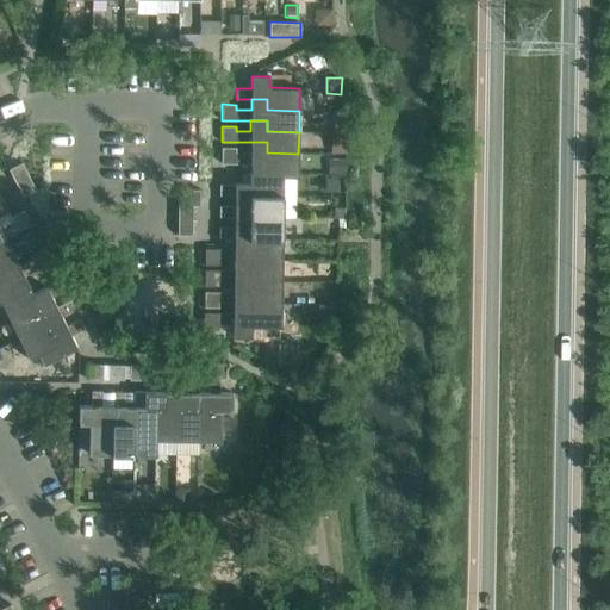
[(236,148),(222,148),(222,163),(250,165),(250,174),(282,175),(282,176),(298,176),(298,154),(267,153),(267,142),(250,142),(250,153),(236,153),(236,148)]
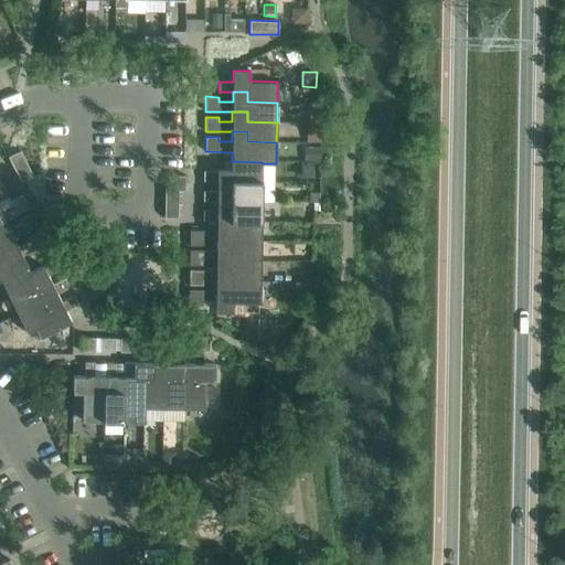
[(27,163),(20,150),(8,157),(14,169),(27,163)]
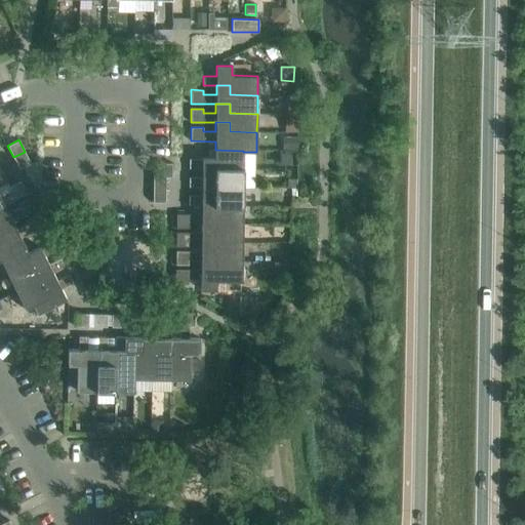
[(202,158),(189,159),(189,168),(202,168),(202,177),(215,177),(216,168),(243,169),(243,152),(243,151),(215,150),(214,158),(202,158)]
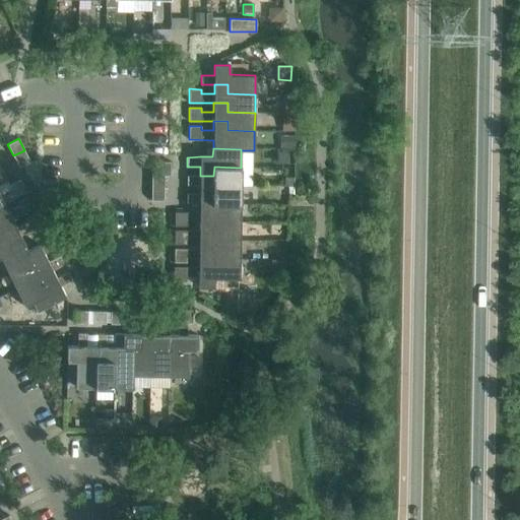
[(13,155),(19,168),(22,166),(30,161),(24,150),(13,155)]
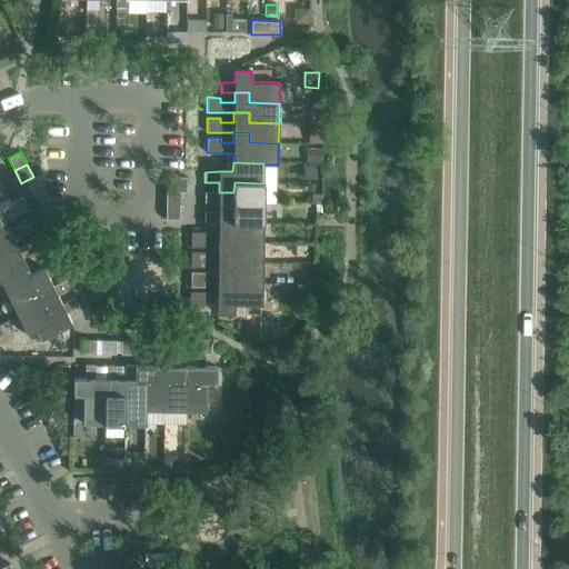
[(186,192),(187,177),(172,177),(172,190),(172,191),(180,191),(186,192)]
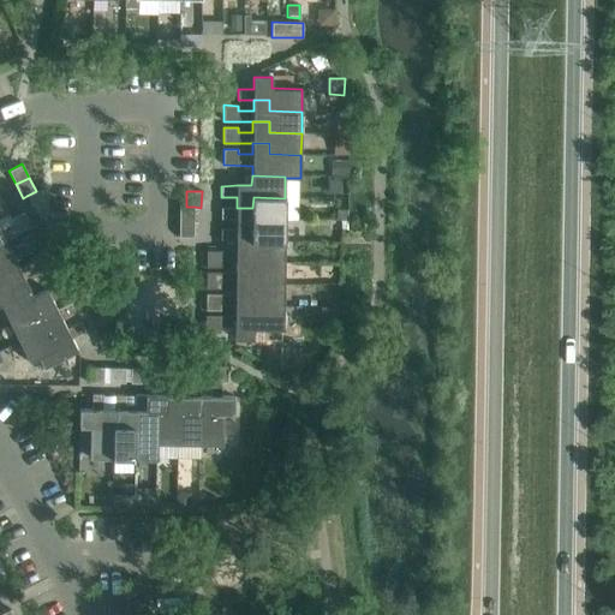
[(237,208),(221,208),(221,219),(237,219),(236,230),(252,230),(252,219),(285,220),(285,198),(254,197),(252,208),(237,208)]
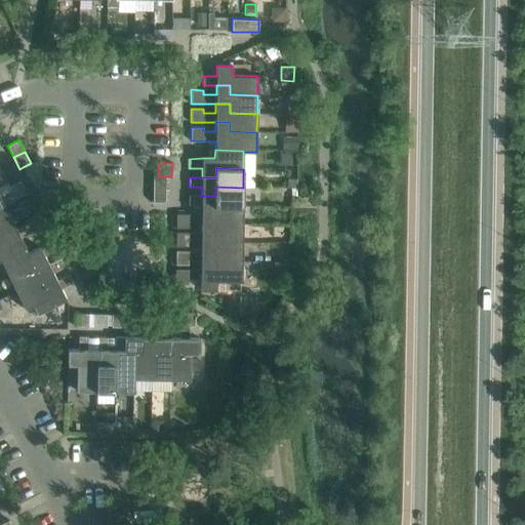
[(166,176),(159,176),(159,175),(153,175),(153,189),(165,189),(166,176)]
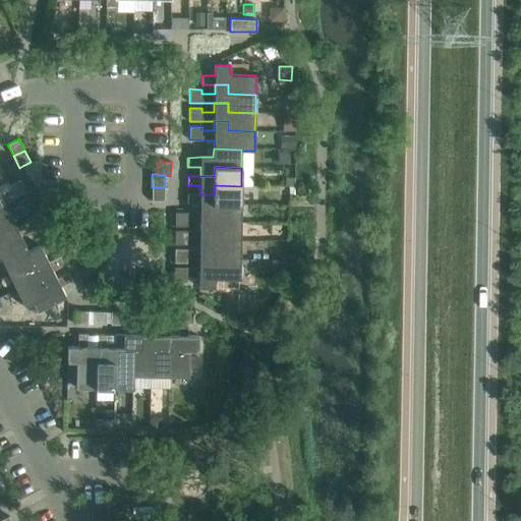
[(285,177),(285,185),(295,185),(295,177),(285,177)]
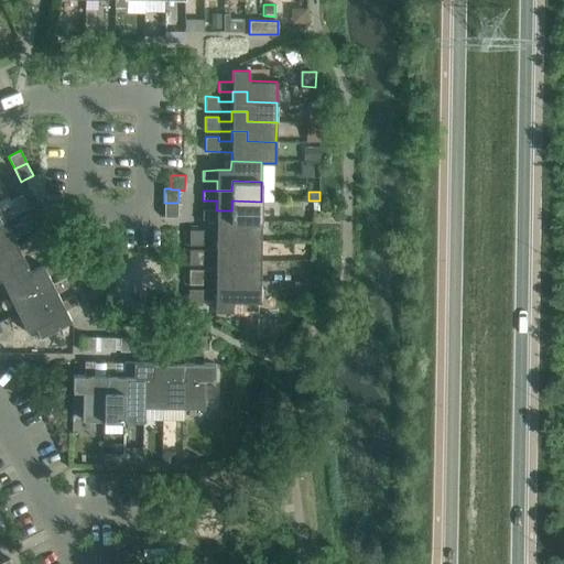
[(0,221),(4,219),(29,207),(22,194),(10,201),(12,205),(0,210),(0,221)]
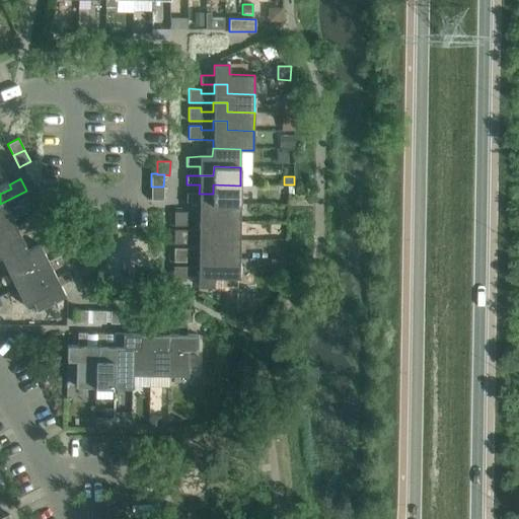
[(187,194),(186,202),(186,203),(199,203),(199,212),(213,212),(213,203),(240,204),(240,186),(213,184),(213,194),(199,194),(187,194)]
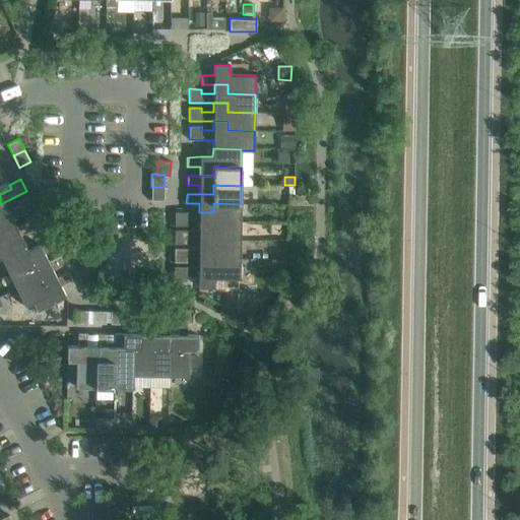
[(164,187),(151,187),(151,200),(164,200),(164,187)]
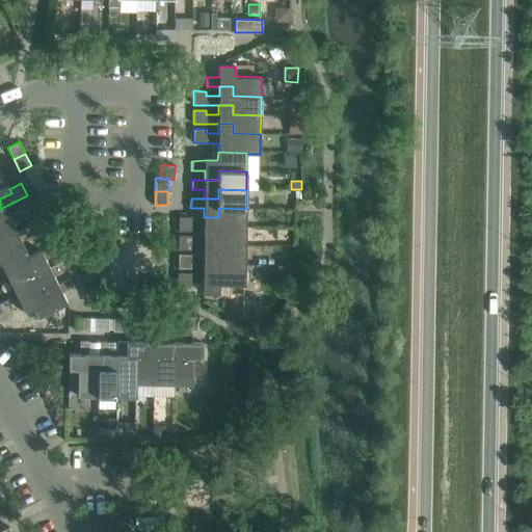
[(8,215),(4,207),(0,209),(0,240),(4,238),(0,230),(11,224),(12,223),(12,224),(35,213),(29,200),(18,206),(20,210),(8,215)]
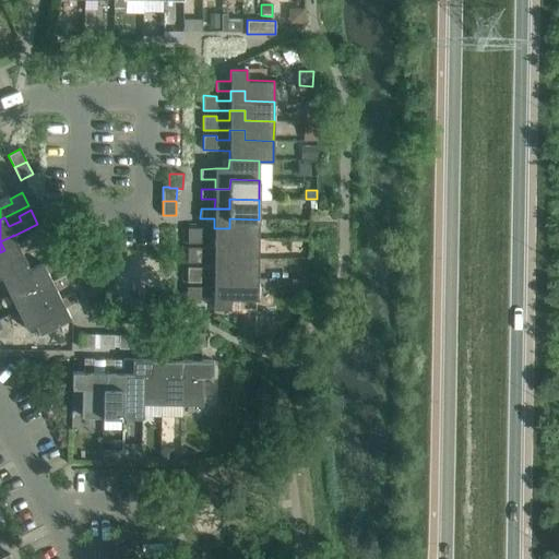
[(188,242),(201,242),(201,238),(214,238),(214,248),(229,248),(229,238),(258,238),(259,219),(229,218),(229,228),(214,228),(188,227),(188,242)]
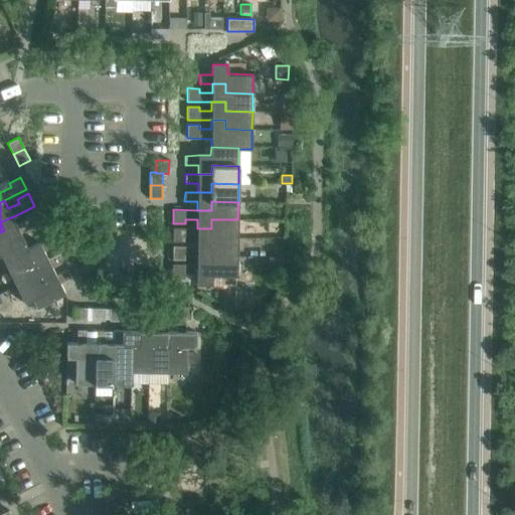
[(12,216),(11,217),(0,222),(4,230),(0,232),(0,253),(0,254),(0,252),(24,240),(20,233),(42,222),(36,209),(25,215),(27,219),(16,225),(12,217),(12,216)]
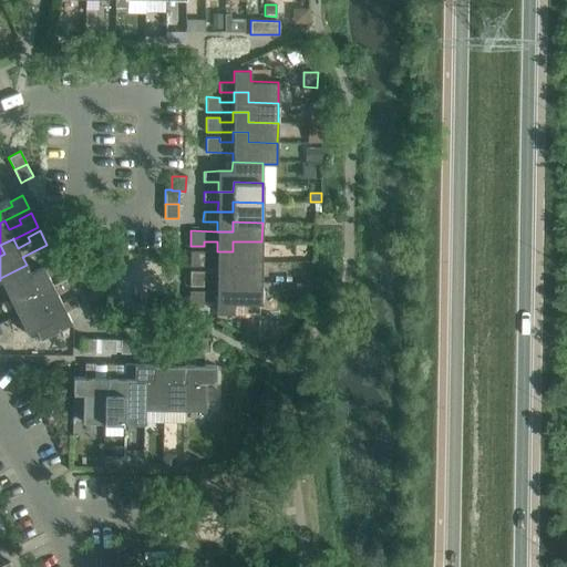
[(189,266),(203,266),(203,261),(217,261),(217,271),(233,271),(233,261),(261,261),(261,241),(233,241),(233,251),(217,251),(191,251),(189,266)]
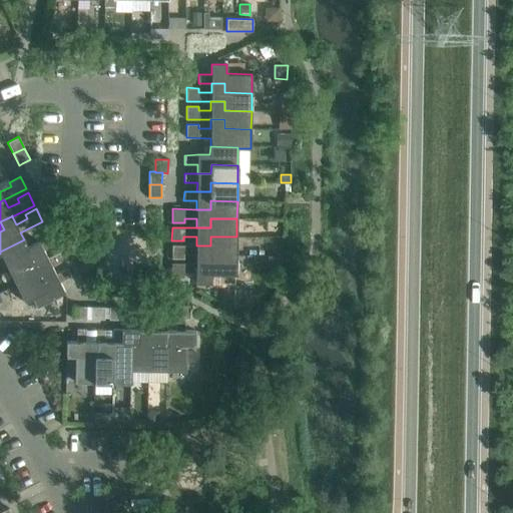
[(62,230),(68,242),(79,237),(73,225),(62,230)]
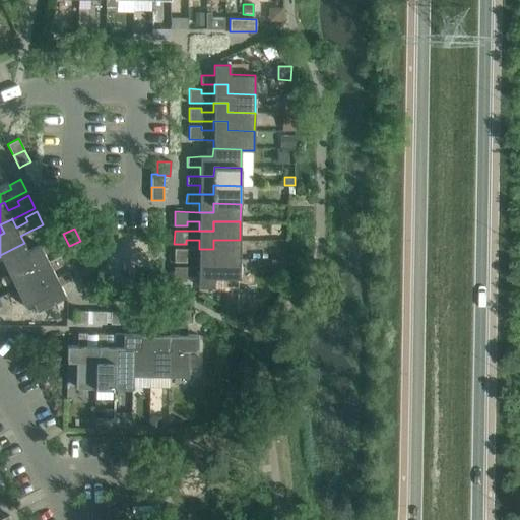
[(40,244),(28,250),(24,243),(0,255),(0,257),(8,272),(33,260),(36,268),(49,262),(48,261),(44,253),(56,248),(52,239),(40,245),(40,244)]
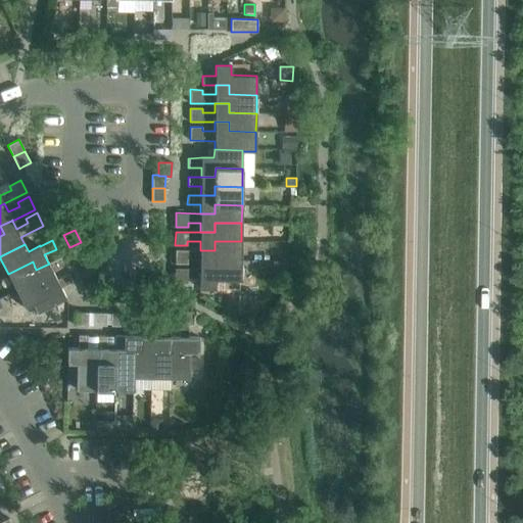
[(175,264),(187,264),(187,259),(200,259),(200,269),(214,269),(214,259),(241,259),(241,241),(215,241),(215,250),(200,250),(175,249),(175,264)]
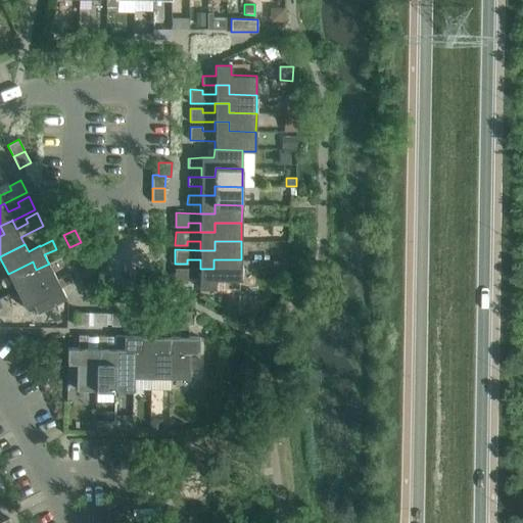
[(78,264),(89,258),(83,246),(72,251),(78,264)]
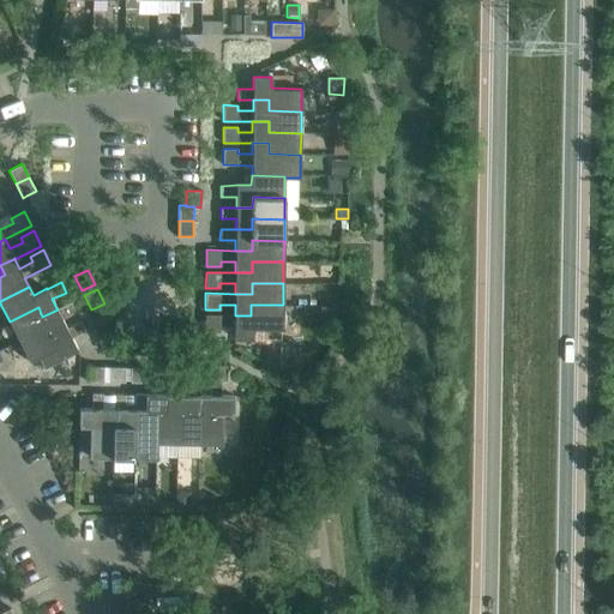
[(58,309),(42,317),(38,307),(10,321),(19,341),(47,326),(52,336),(67,329),(66,327),(61,318),(76,312),(71,302),(56,308),(58,309)]
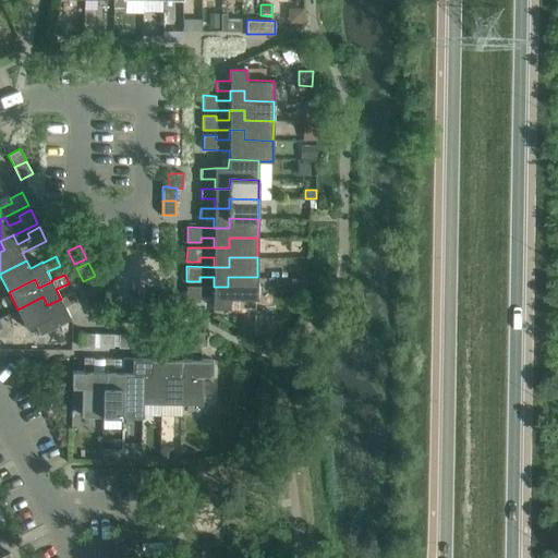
[(213,307),(229,307),(229,298),(257,299),(257,277),(228,277),(228,287),(214,287),(186,287),(186,301),(199,301),(199,296),(214,296),(213,307)]
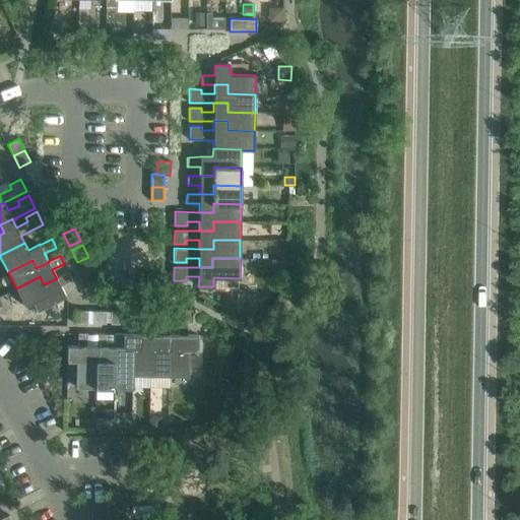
[(271,260),(271,268),(284,269),(285,260),(271,260)]
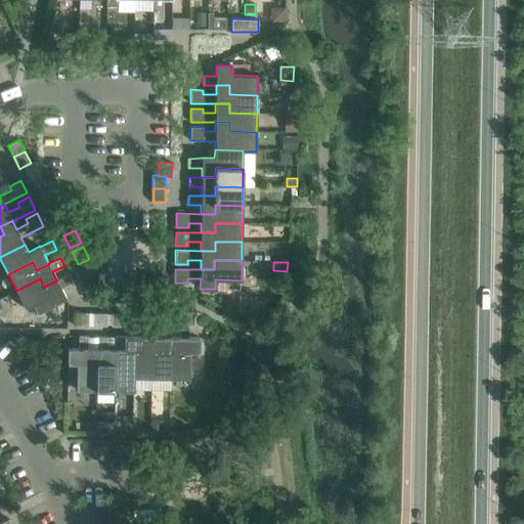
[(25,308),(30,306),(34,314),(66,298),(61,289),(73,282),(69,274),(56,279),(57,280),(44,287),(40,278),(16,291),(25,308)]
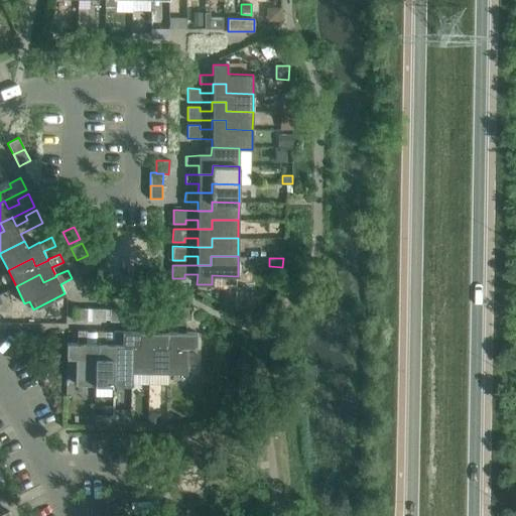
[(255,288),(255,304),(268,304),(268,288),(255,288)]
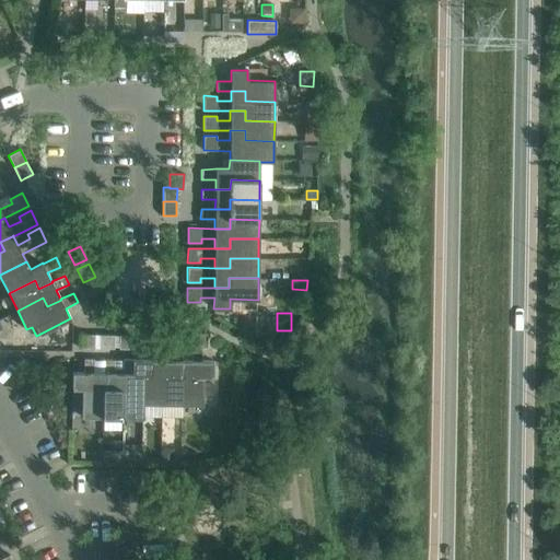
[(152,360),(151,360),(151,373),(142,373),(141,404),(143,404),(162,404),(162,375),(172,375),(172,362),(172,360),(162,360),(162,347),(166,347),(167,334),(152,333),(152,360)]
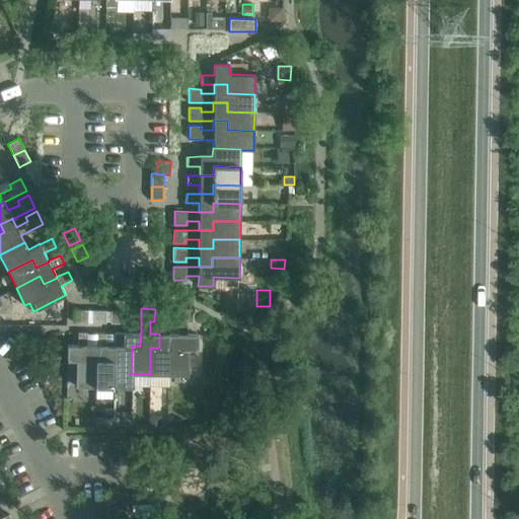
[(87,310),(74,309),(73,322),(87,322),(87,310)]
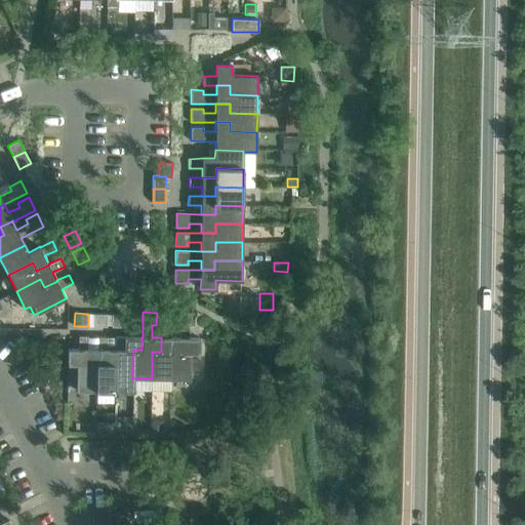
[(161,337),(161,339),(161,352),(152,352),(152,378),(170,378),(170,352),(179,352),(179,340),(179,337),(170,337),(170,325),(174,325),(175,313),(161,313),(161,337)]
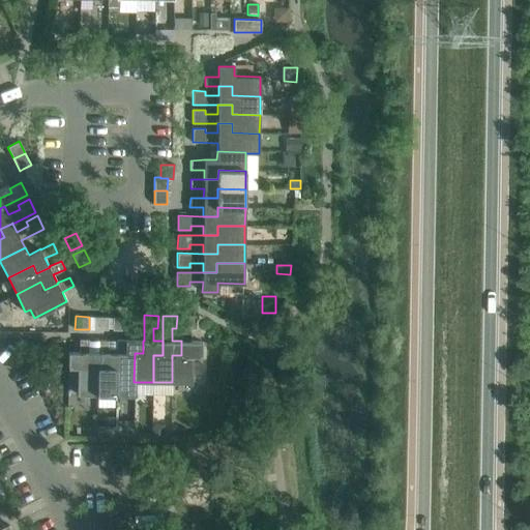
[(181,341),(181,344),(181,355),(172,355),(172,382),(192,383),(192,356),(201,357),(201,342),(190,342),(190,328),(196,328),(196,316),(181,316),(181,341)]
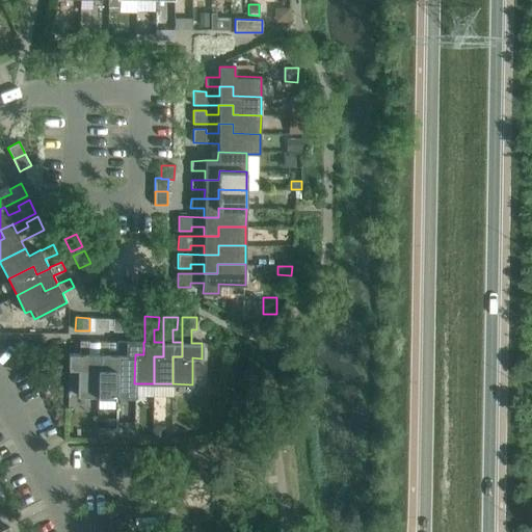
[(108,331),(108,318),(95,318),(94,330),(108,331)]
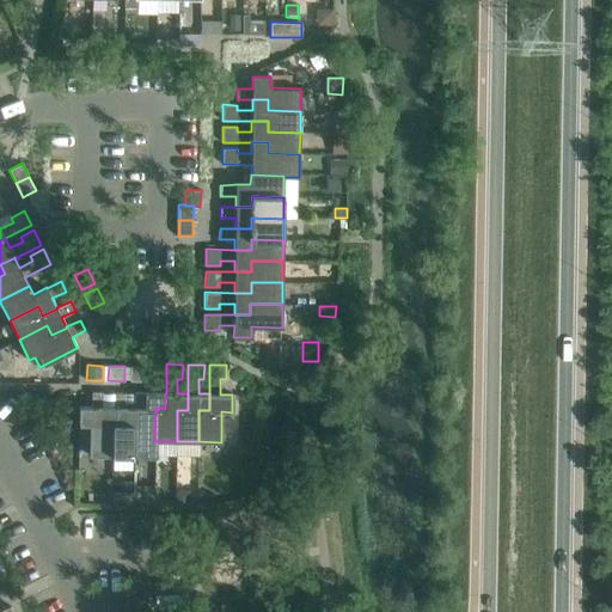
[(129,381),(146,381),(146,366),(130,366),(129,381)]
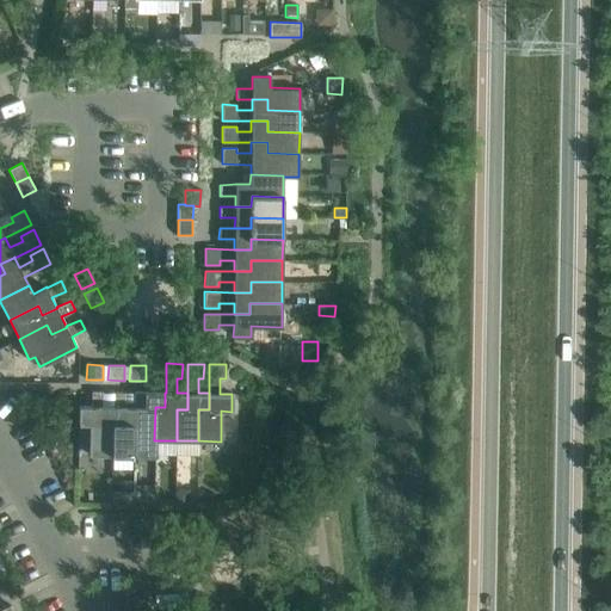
[(79,406),(79,424),(90,424),(88,455),(111,455),(112,424),(102,424),(102,407),(103,392),(92,392),(91,407),(79,406)]
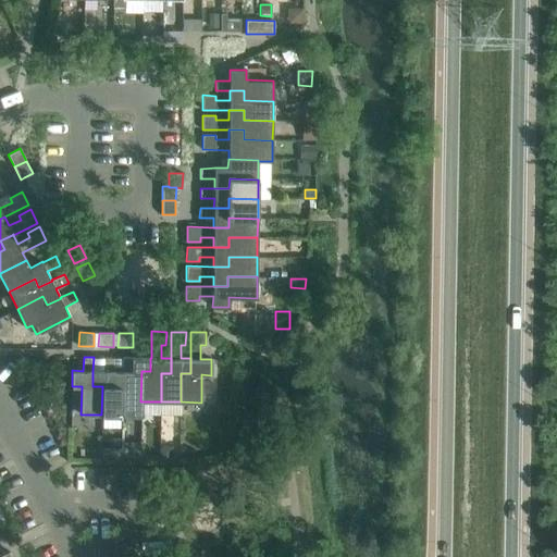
[(102,371),(93,371),(93,386),(102,386),(101,415),(121,415),(122,386),(112,386),(112,373),(112,371),(113,371),(113,357),(103,357),(102,371)]
